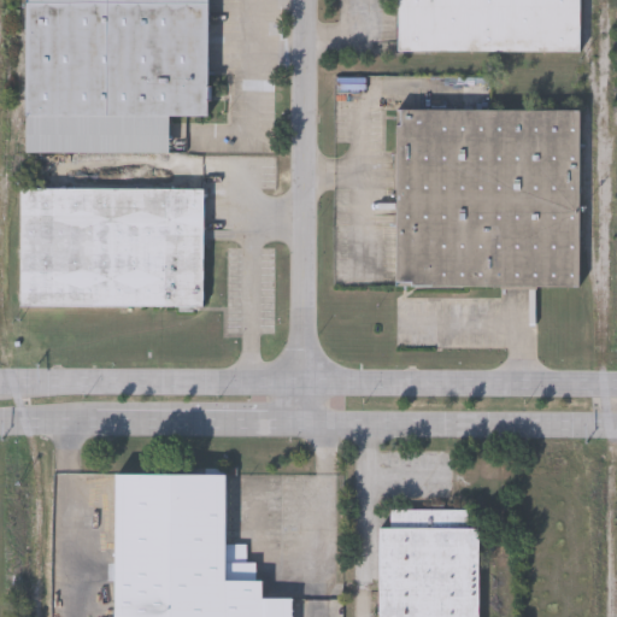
[(23,151),(23,0),(207,0),(207,115),(166,115),(166,151),(23,151)]
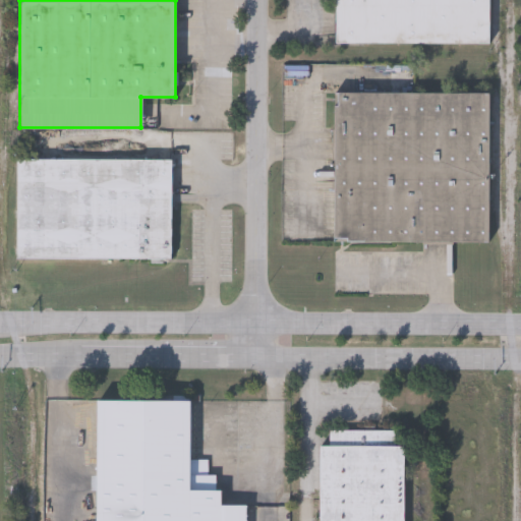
[(334,0),(488,0),(488,42),(334,42),(334,0)]
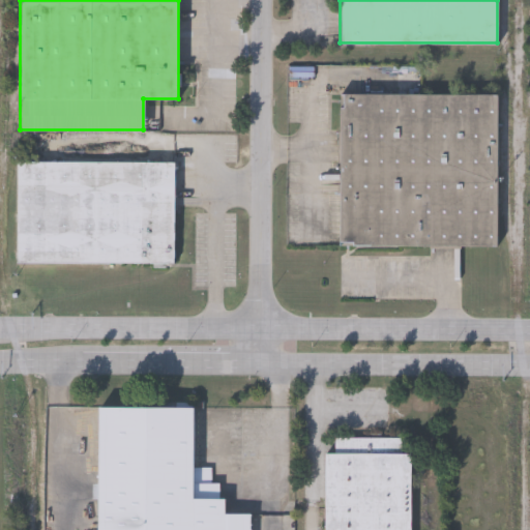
[(339,244),(339,92),(497,93),(496,245),(339,244)]
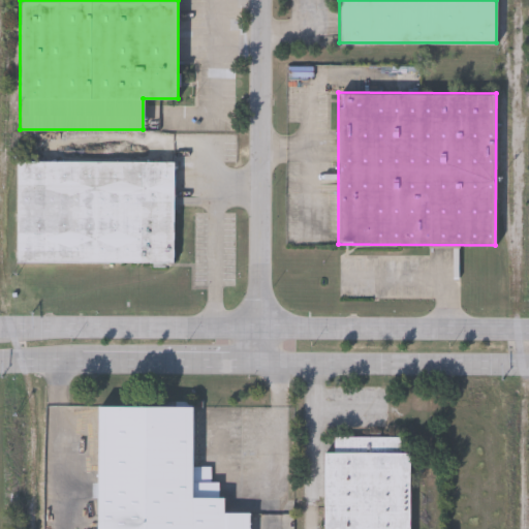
[(17,159),(174,160),(174,260),(16,259),(17,159)]
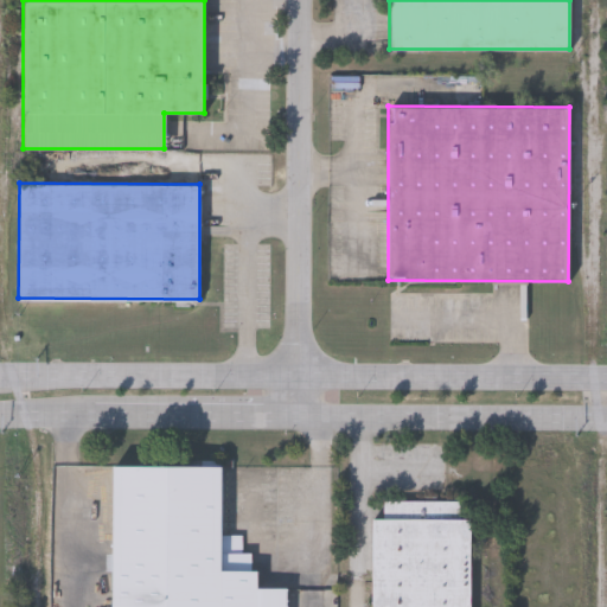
[(110,606),(112,464),(222,465),(222,551),(253,551),(253,569),(257,569),(257,587),(287,587),(287,606),(110,606)]
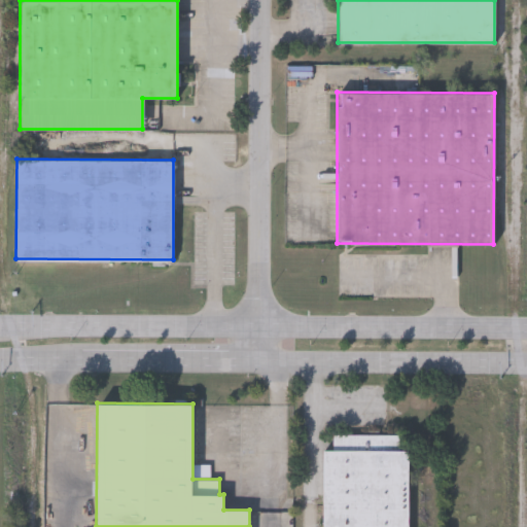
[(410,449),(409,526),(322,526),(323,449),(410,449)]
